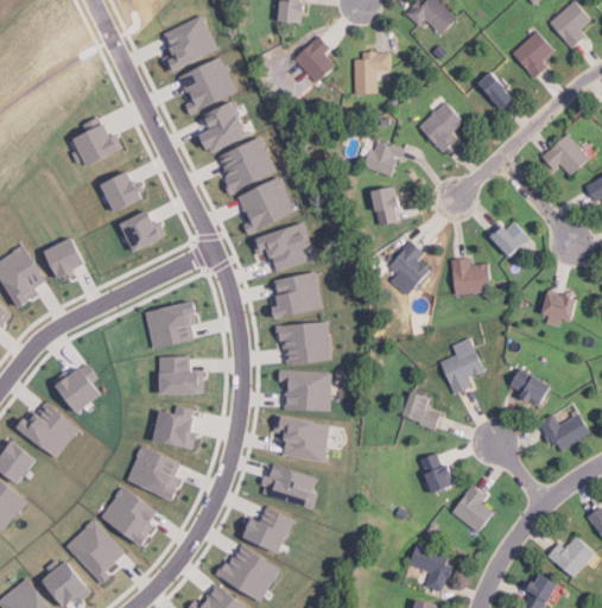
[(299,0),(277,0),(276,21),(298,23),(299,0)]
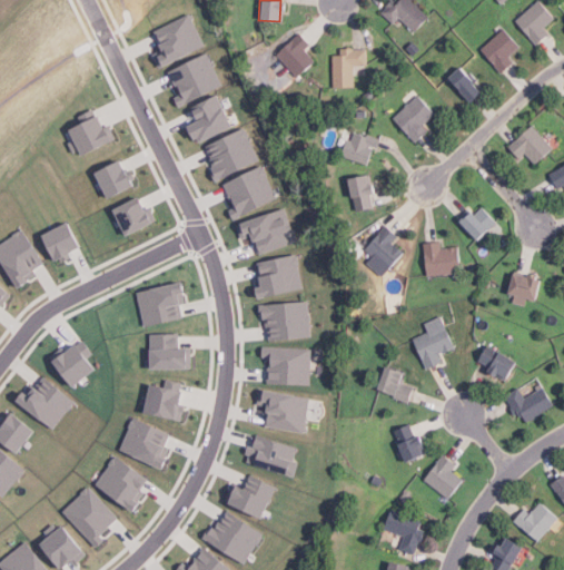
[(407,0),(388,0),(377,11),(391,25),(396,18),(411,32),(425,18),(407,0)]
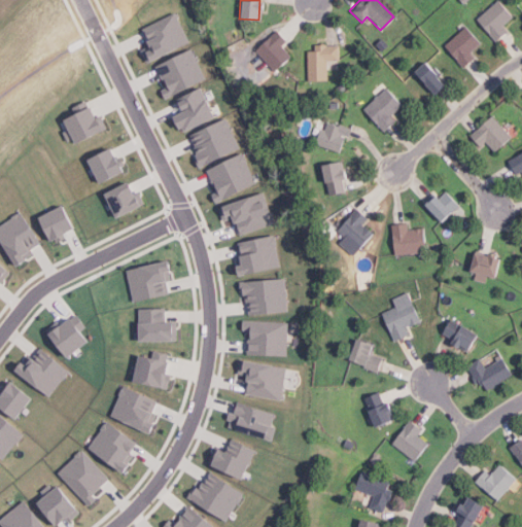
[(505,32),(499,26),(510,16),(495,0),(474,19),(494,41),(505,32)]
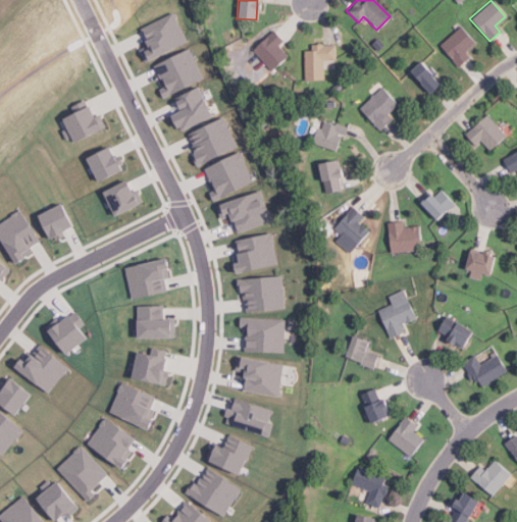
[(173,13),(188,42),(146,62),(140,50),(150,45),(143,29),(173,13)]
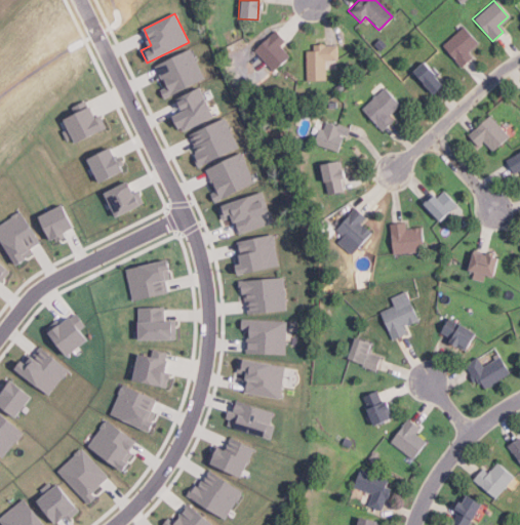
[(475,54),(467,46),(472,41),(458,28),(441,46),(463,68),(475,54)]
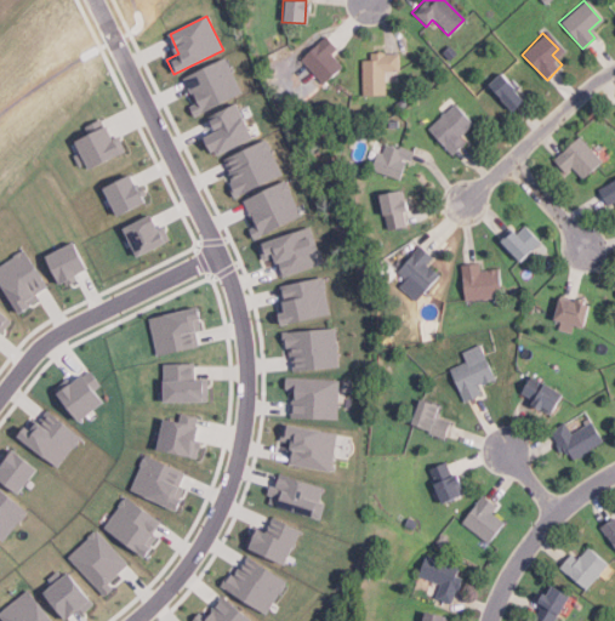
[(328,55),(334,49),(322,35),(297,60),(322,84),(339,67),(328,55)]
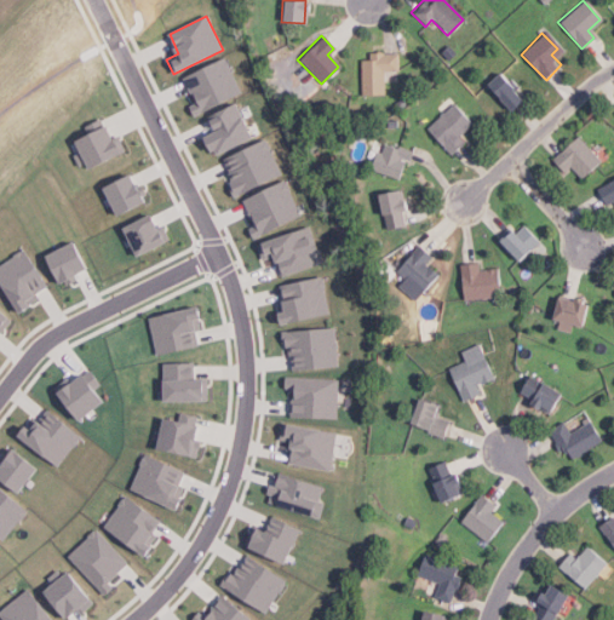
[(359,95),(382,95),(382,70),(395,70),(395,53),(359,53),(359,95)]
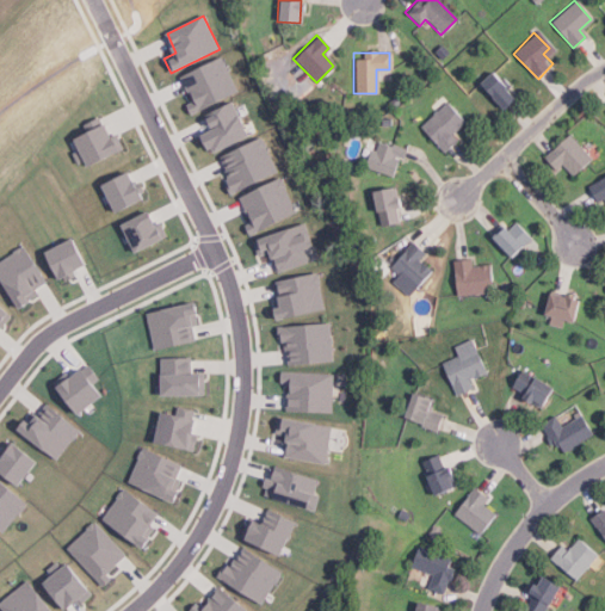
[(183,76),(193,100),(186,104),(191,113),(238,92),(222,57),(183,76)]
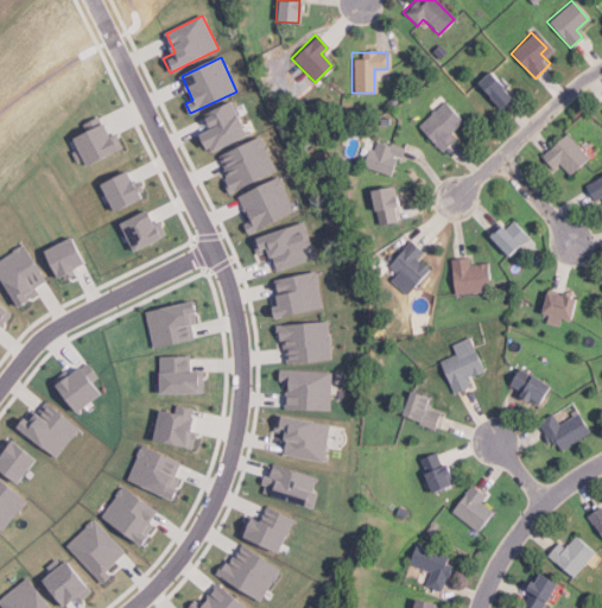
[(501,111),(514,99),(488,71),(476,83),(501,111)]
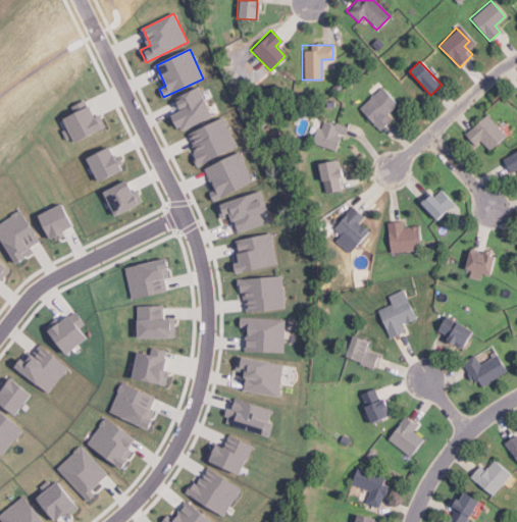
[(202,85),(175,97),(182,111),(173,115),(178,126),(185,123),(188,129),(216,116),(202,85)]
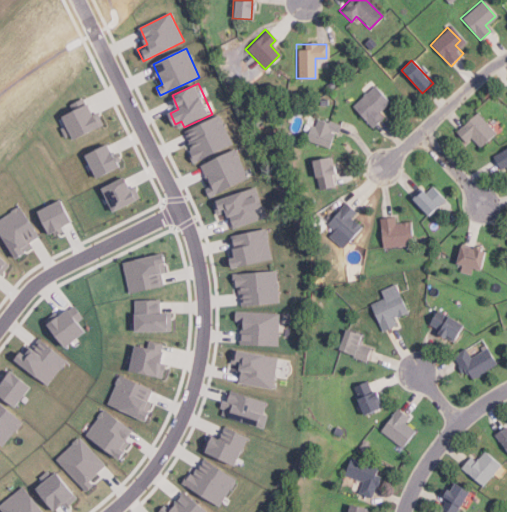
[(378,112),(389,102),(372,85),(350,106),(371,128),(383,117),(378,112)]
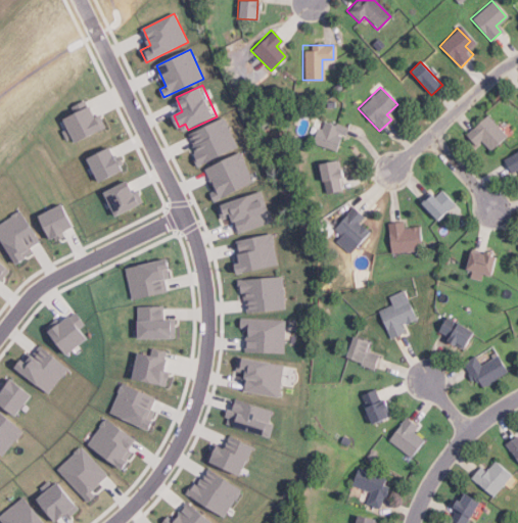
[(92,105),(88,107),(85,100),(72,106),(75,114),(65,119),(68,127),(62,130),(67,141),(76,137),(78,142),(106,129),(99,114),(97,115),(92,105)]
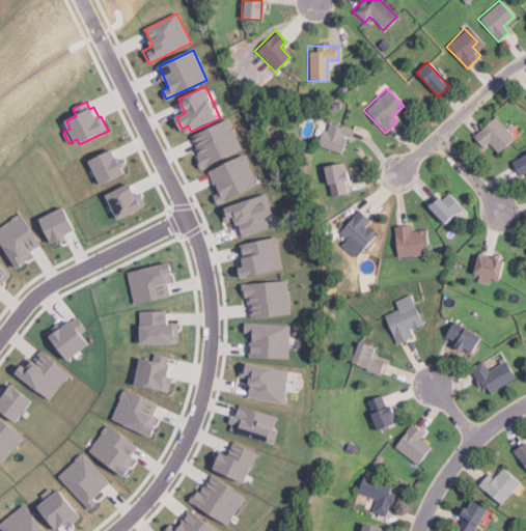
[(487,142),(496,152),(513,137),(492,117),(471,137),(481,147),(487,142)]
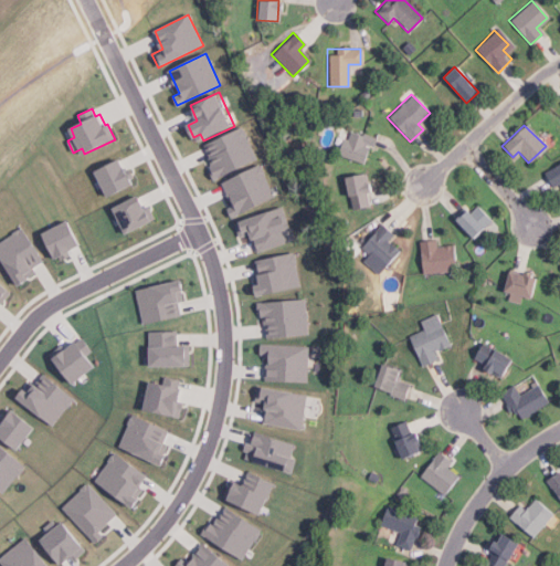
[(243,128),(257,160),(211,180),(208,173),(211,170),(209,166),(211,165),(202,145),(243,128)]
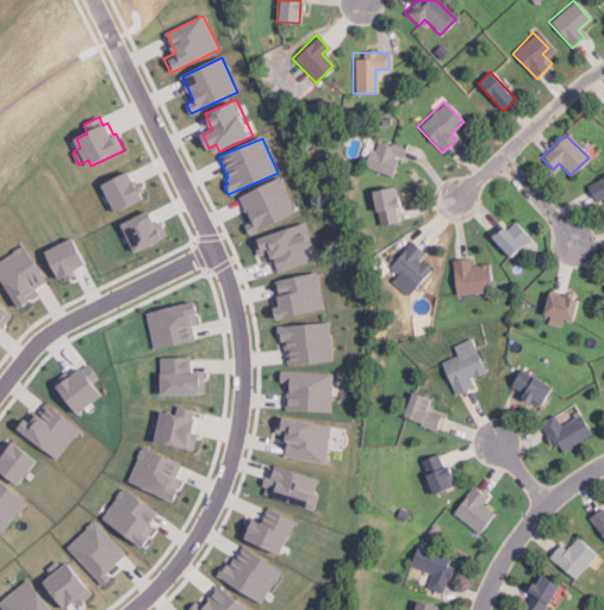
[(402,150),(372,141),(363,167),(392,176),(402,150)]
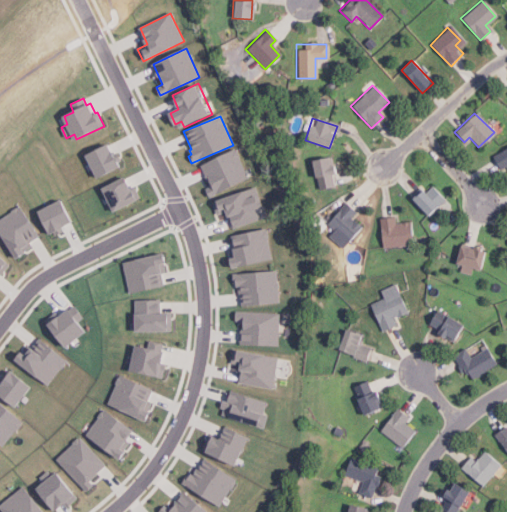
[(109,144),(87,155),(98,179),(124,167),(116,151),(113,153),(109,144)]
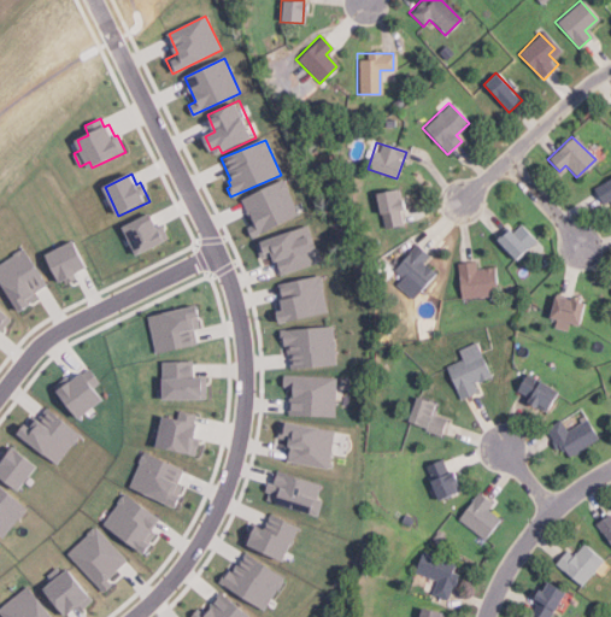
[(610,176),(592,188),(601,205),(609,201),(610,205),(610,176)]
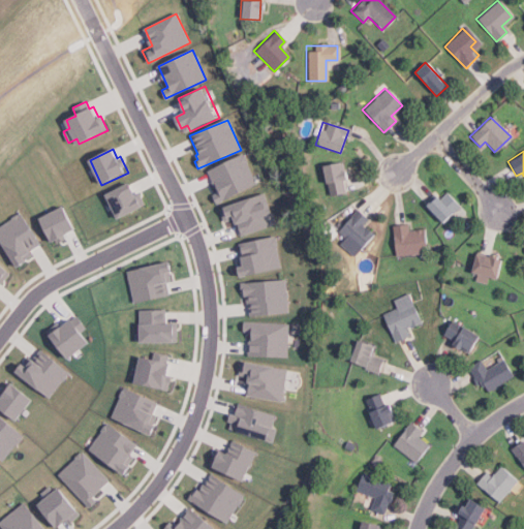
[(244,156),(257,186),(216,205),(212,195),(217,193),(208,172),(244,156)]
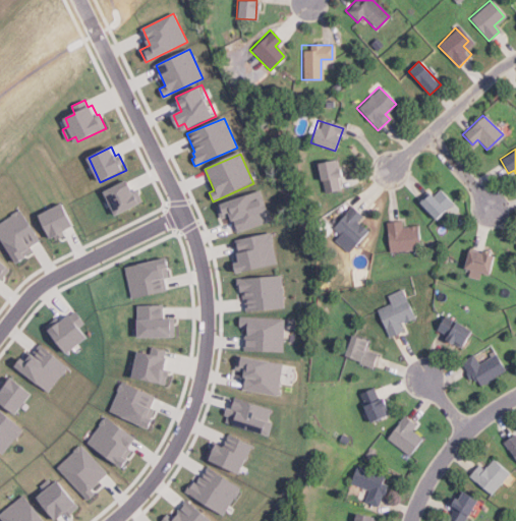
[(310,164),(313,181),(317,180),(319,193),(335,190),(330,160),(310,164)]
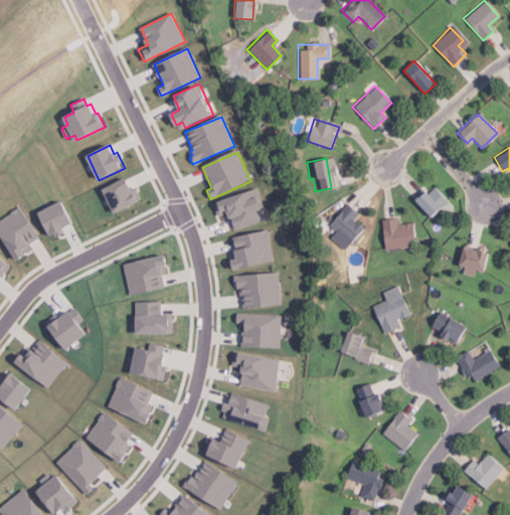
[(130,176),(103,189),(115,214),(141,201),(130,176)]
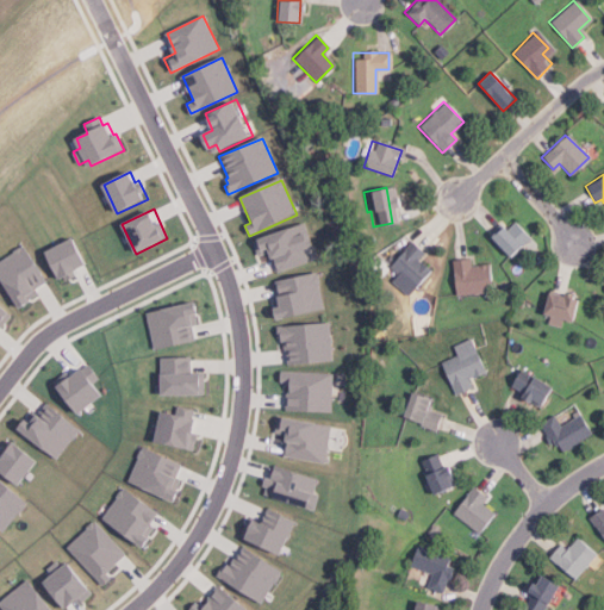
[(510,256),(529,237),(510,219),(491,238),(510,256)]
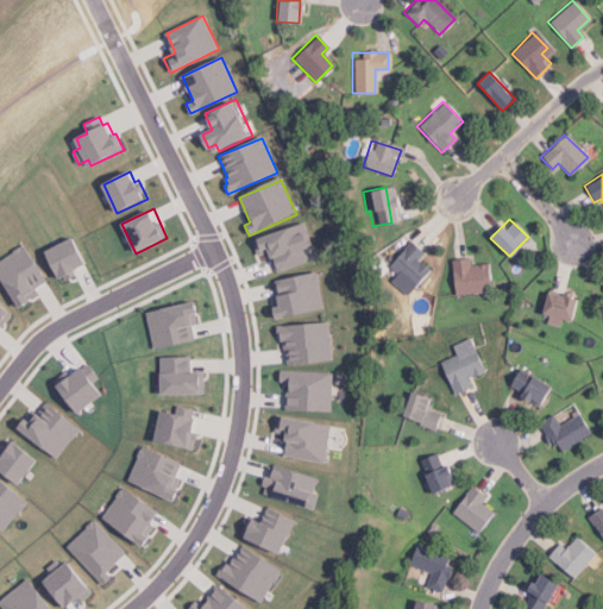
[(252,240),(303,223),(315,257),(278,270),(271,252),(258,257),(252,240)]
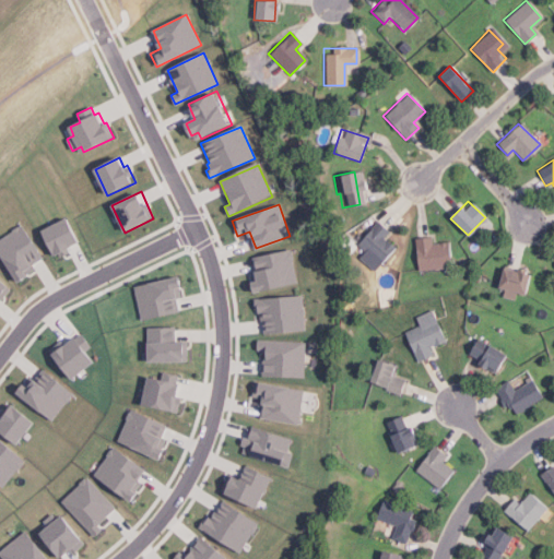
[(40,228),(68,216),(80,242),(66,249),(68,251),(54,258),(40,228)]
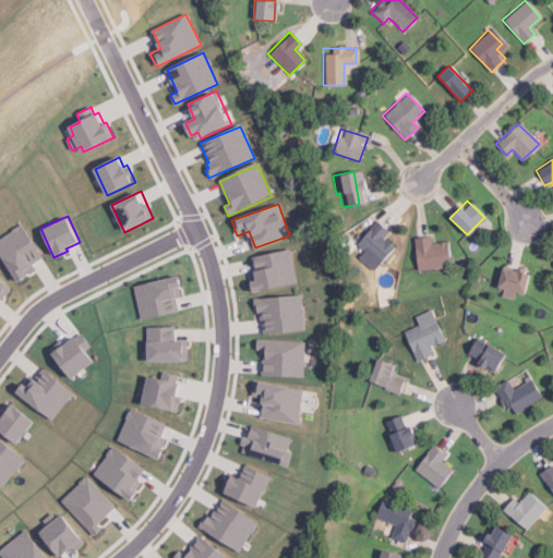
[(381,237),(386,231),(374,220),(353,243),(377,264),(393,247),(381,237)]
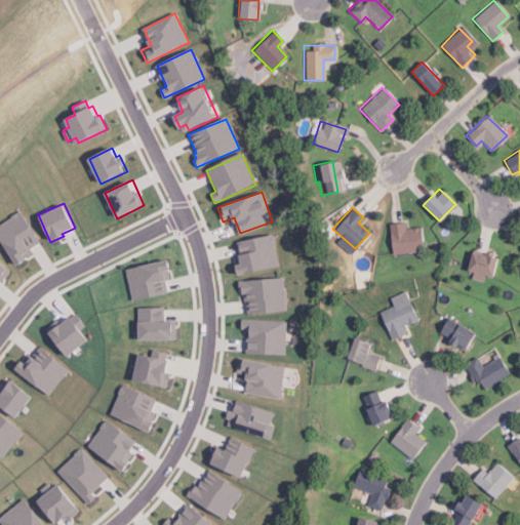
[(0,237),(17,266),(26,260),(24,257),(33,251),(30,248),(39,242),(20,212),(0,226),(0,237)]
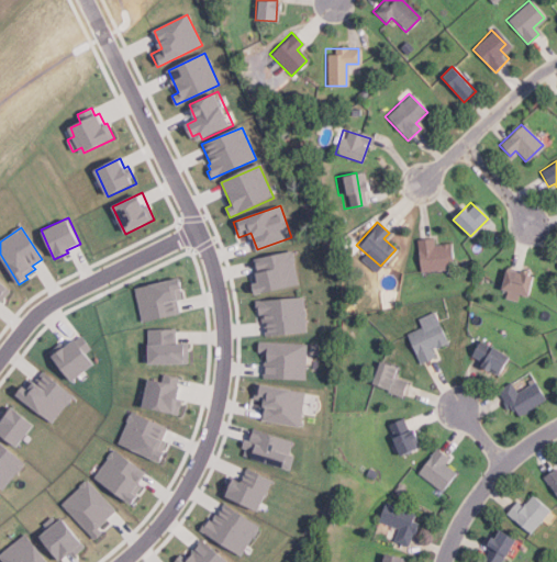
[(449,244),(433,245),(433,238),(415,239),(418,271),(452,269),(449,244)]
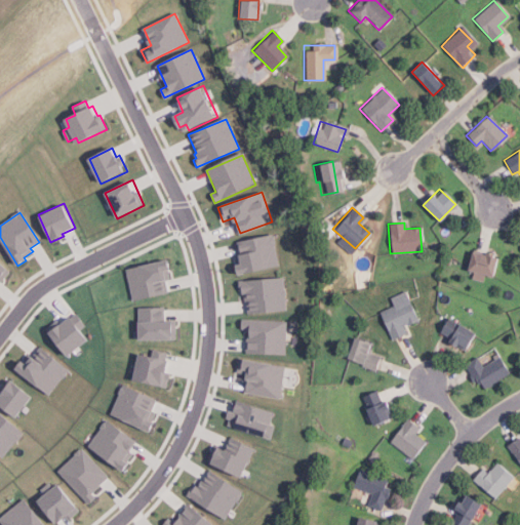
[(273,234),(279,266),(239,274),(235,254),(239,253),(237,242),(273,234)]
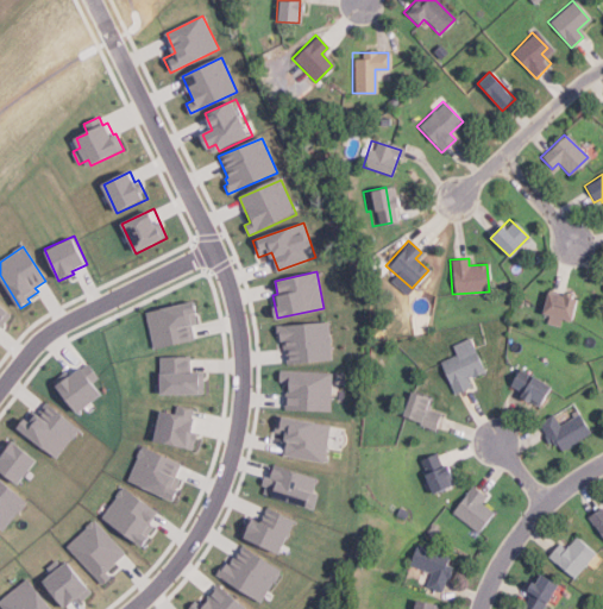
[(577,297),(548,289),(539,320),(558,326),(560,319),(570,321),(577,297)]
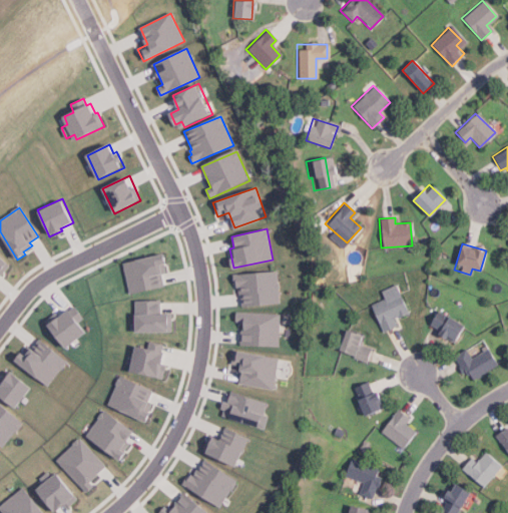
[(129,294),(123,263),(166,254),(168,263),(162,265),(164,274),(161,274),(164,287),(129,294)]
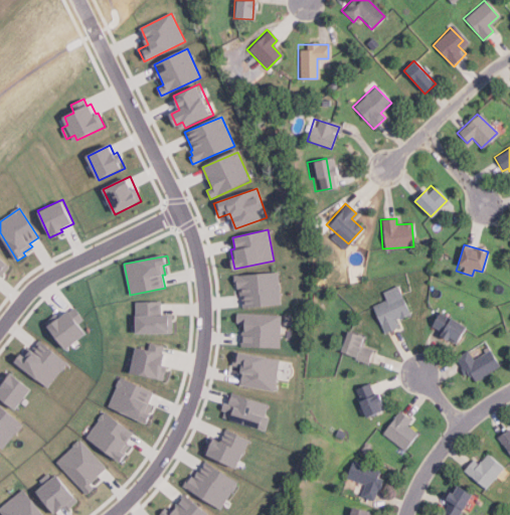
[(0,258),(8,265),(0,275),(0,258)]
